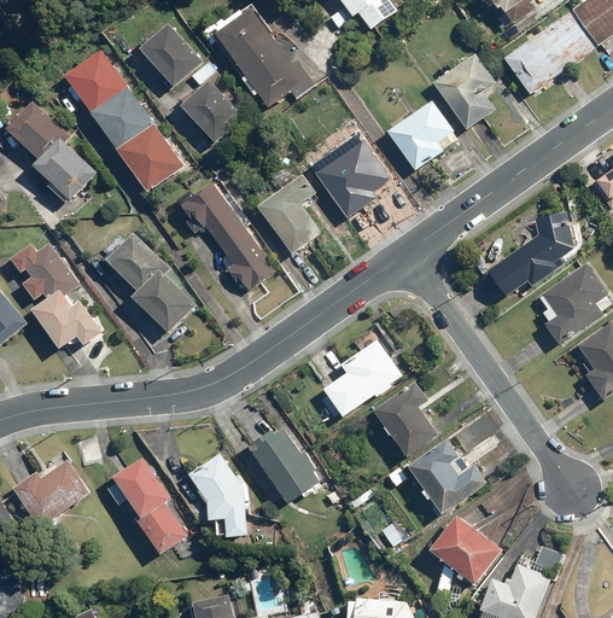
[(339,0),(345,6),(328,18),(337,29),(352,17),(354,18),(357,16),(371,33),(398,11),(389,0),(339,0)]
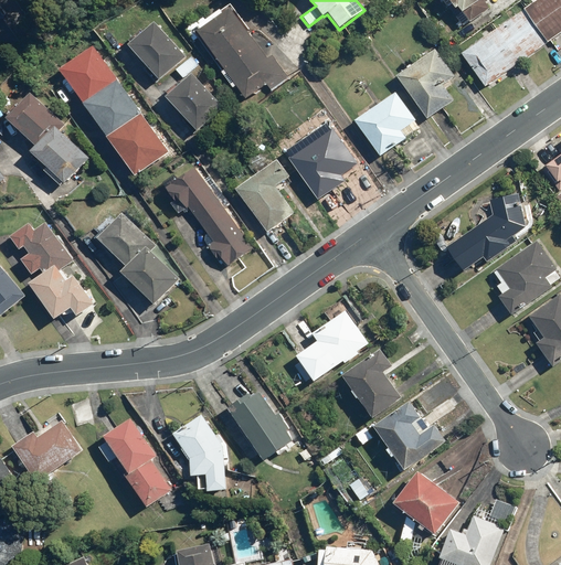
[(455,4),(469,23),(490,8),(485,0),(484,0),(440,0),(447,10),(455,4)]
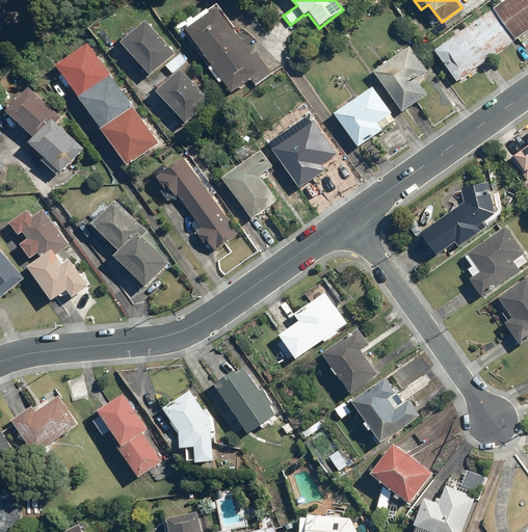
[(527,32),(527,0),(504,0),(434,50),(458,83),(527,32)]
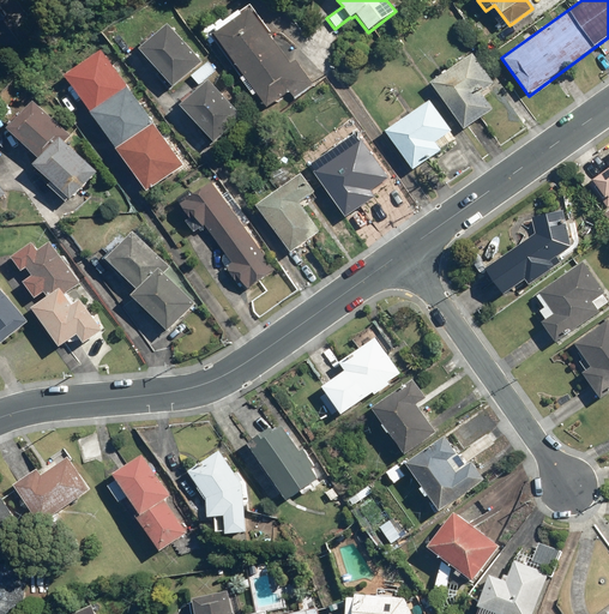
[(209,46),(213,42),(253,96),(257,94),(267,108),(287,95),(291,101),(314,85),(293,55),(288,59),(249,6),(223,24),(218,18),(199,31),(209,46)]
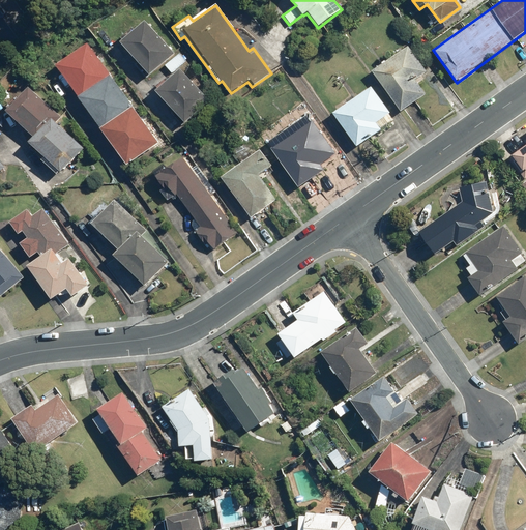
[(124,48),(150,77),(163,64),(171,74),(183,63),(149,25),(124,48)]
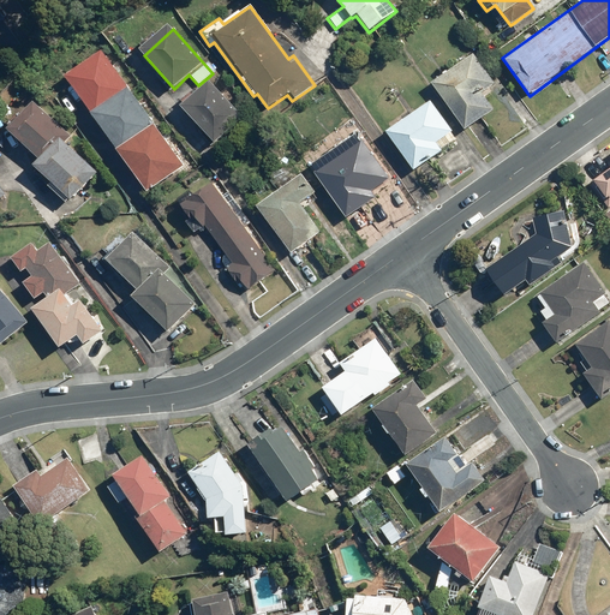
[(103,51),(66,77),(147,193),(186,166),(103,51)]
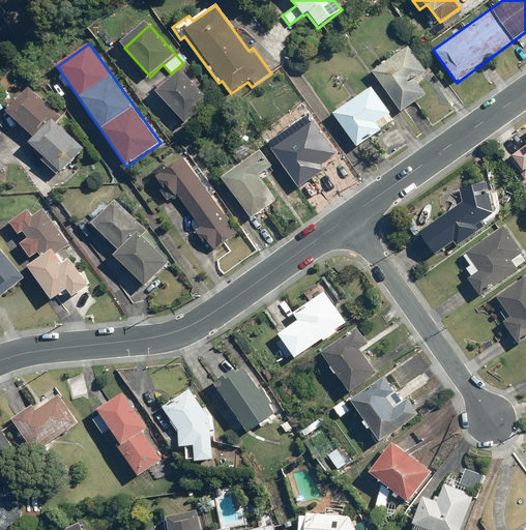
[(408,47),(371,71),(401,113),(425,95),(414,82),(427,72),(408,47)]
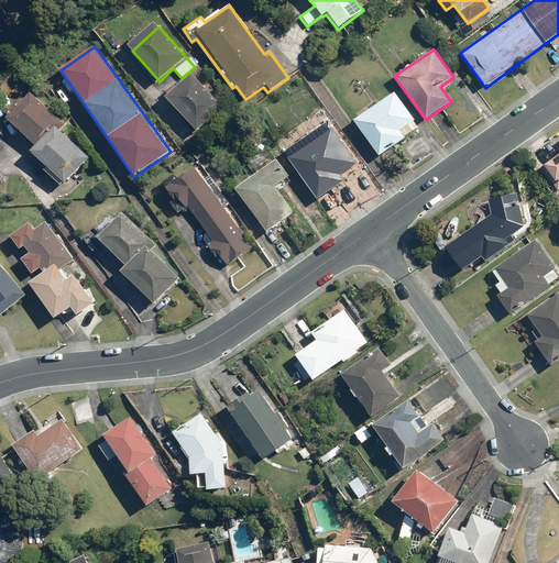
[(225,108),(193,73),(182,84),(178,80),(164,94),(198,132),(225,108)]
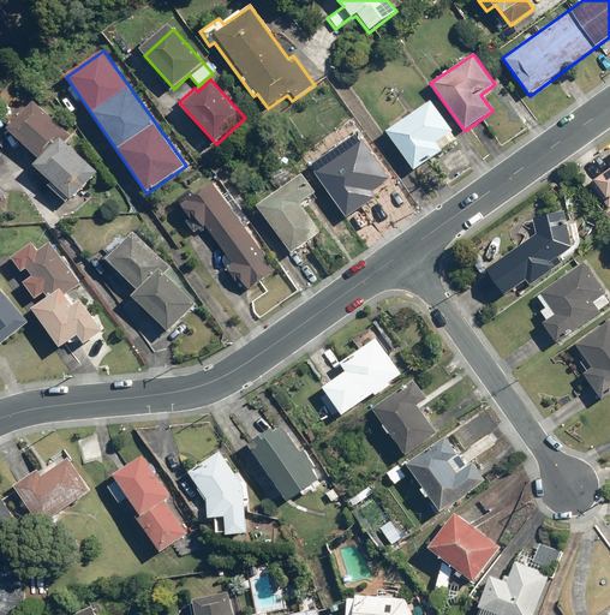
[(72,136),(35,101),(9,130),(41,161),(35,167),(71,201),(99,171),(67,141),(72,136)]
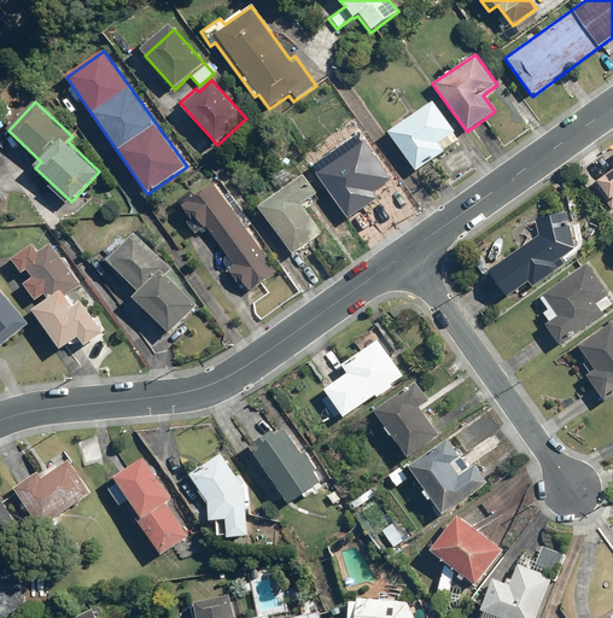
[(451,133),(428,103),(387,133),(415,170),(442,150),(437,144),(451,133)]
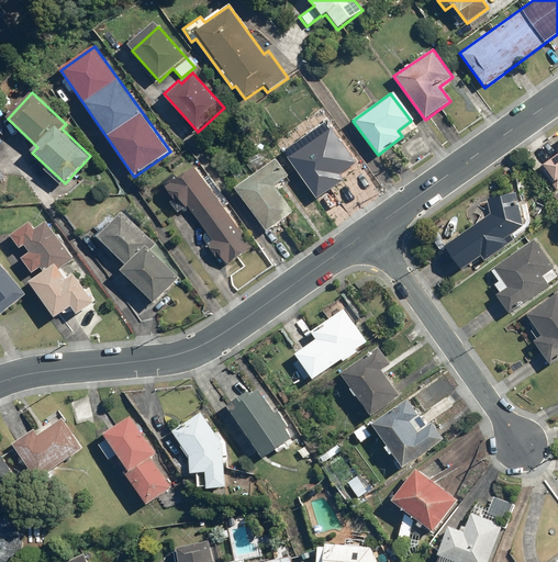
[(331,127),(287,157),(317,200),(343,182),(339,177),(356,165),(331,127)]
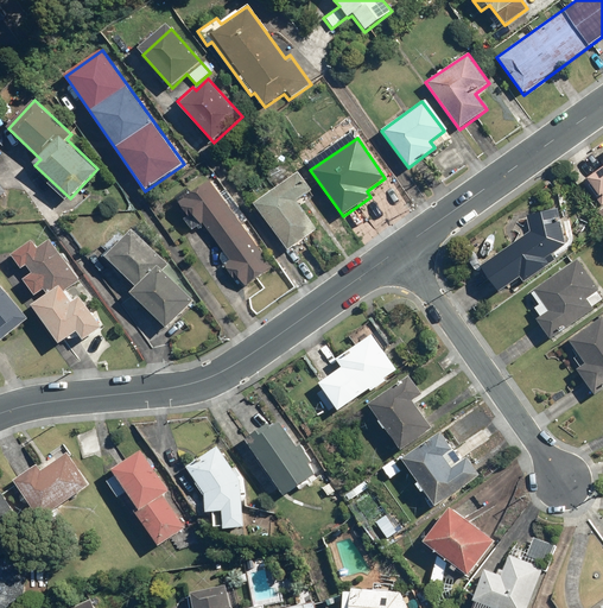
[(600,206),(602,203),(602,153),(597,159),(602,166),(582,181),(600,206)]
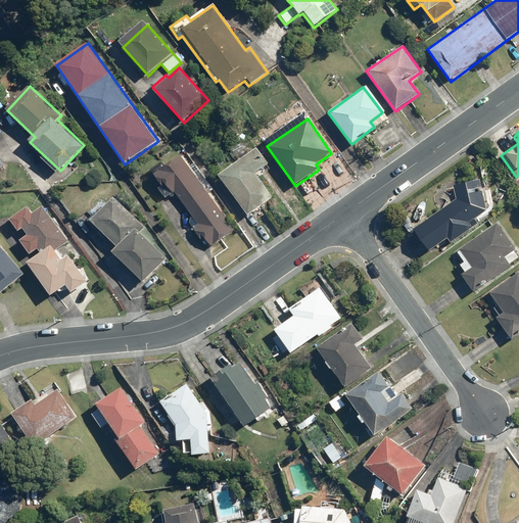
[(256,147),(219,175),(248,214),(271,196),(255,176),(270,164),(256,147)]
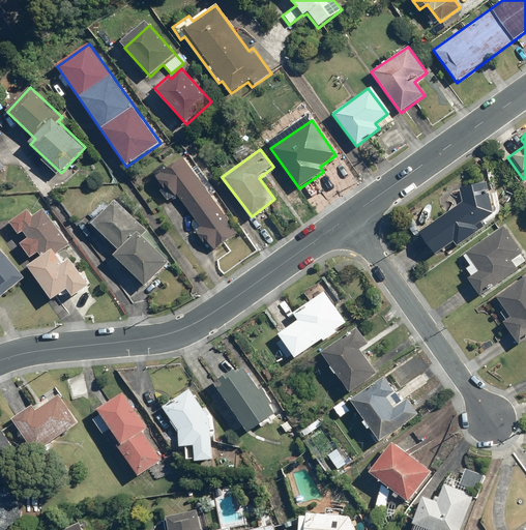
[(198,180),(183,158),(168,169),(164,164),(152,172),(164,188),(158,192),(166,201),(170,199),(182,215),(186,212),(199,230),(194,234),(207,254),(236,234),(208,195),(213,190),(203,176),(198,180)]
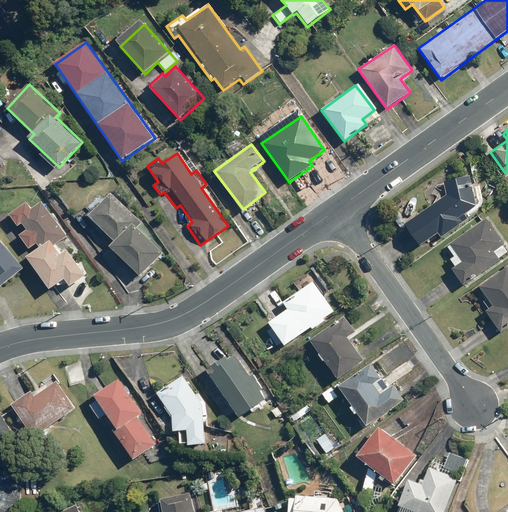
[(472,187),(468,176),(441,182),(445,194),(405,223),(421,245),(436,234),(439,237),(461,220),(459,218),(481,203),(476,186),(472,187)]
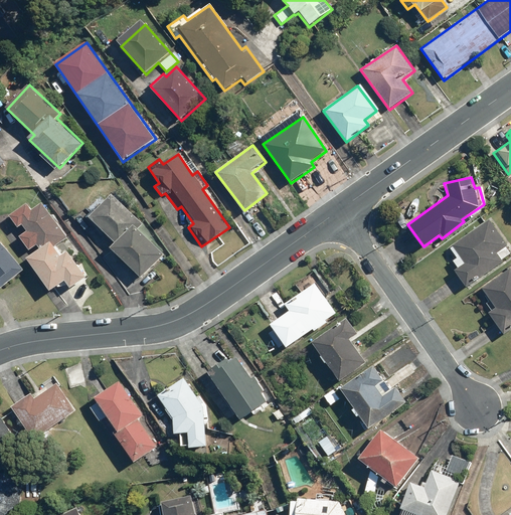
[(142,225),(112,193),(90,218),(115,244),(111,248),(139,279),(164,255),(138,228),(142,225)]
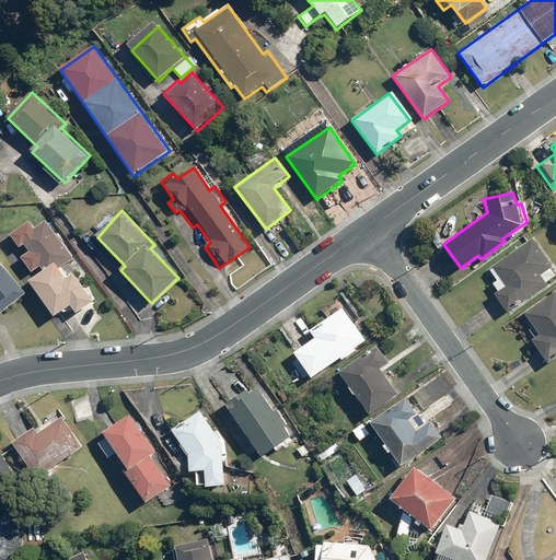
[(60,240),(45,221),(35,230),(29,221),(10,236),(22,249),(25,247),(30,253),(21,259),(33,275),(41,269),(43,272),(30,283),(58,319),(72,307),(77,314),(95,299),(73,272),(68,277),(61,269),(72,259),(69,256),(76,251),(65,236),(60,240)]
